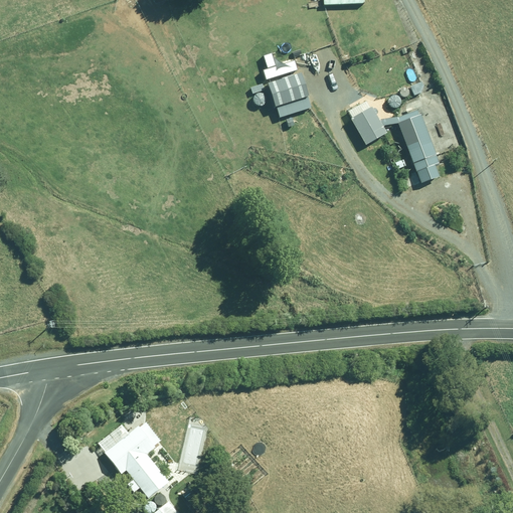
[(308,96),(301,72),(268,82),(275,106),(308,96)]
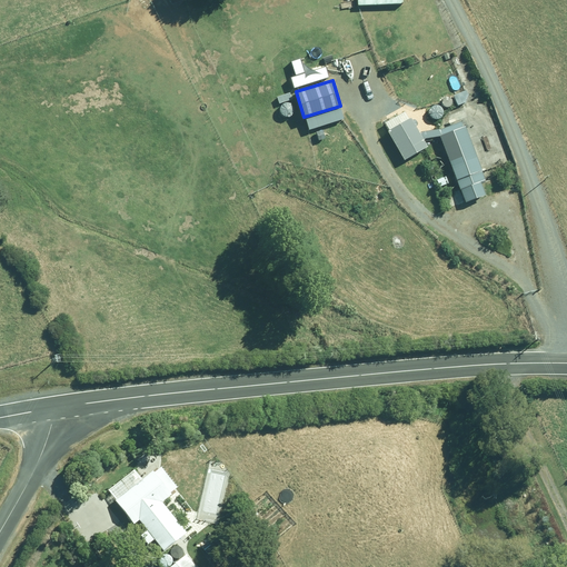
[(427,147),(410,117),(388,130),(405,159),(427,147)]
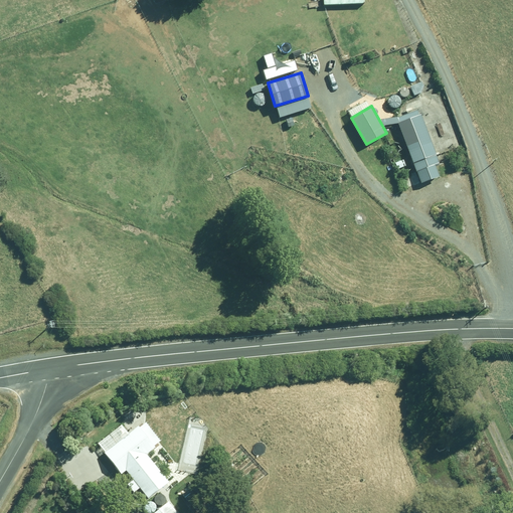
[(432,140),(431,140),(421,116),(397,124),(421,182),(440,175),(436,164),(439,163),(435,151),(436,150),(432,140)]
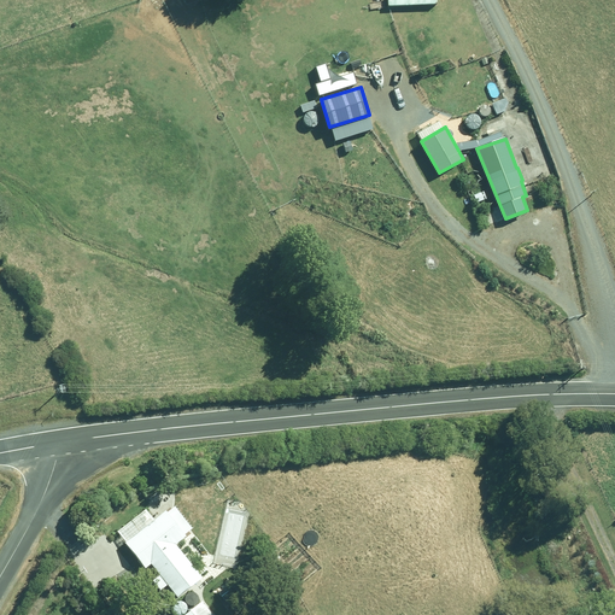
[(156,520),(147,509),(124,527),(127,531),(123,534),(145,563),(150,560),(176,596),(201,577),(175,542),(192,529),(174,505),(156,520)]
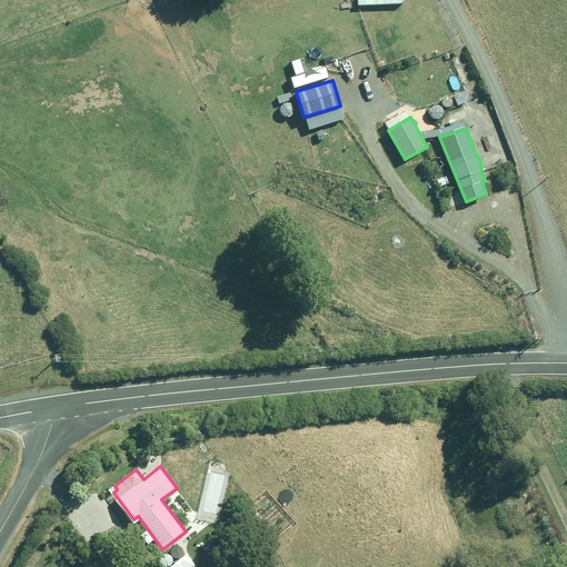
[(169,566),(197,566),(186,554),(169,566)]
